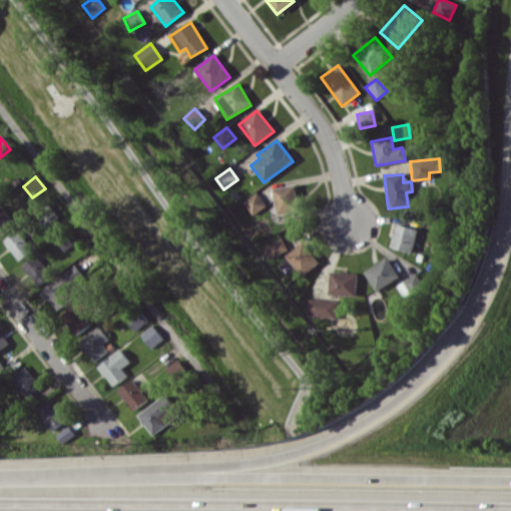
[(276,215),(297,212),(294,186),(272,189),(276,215)]
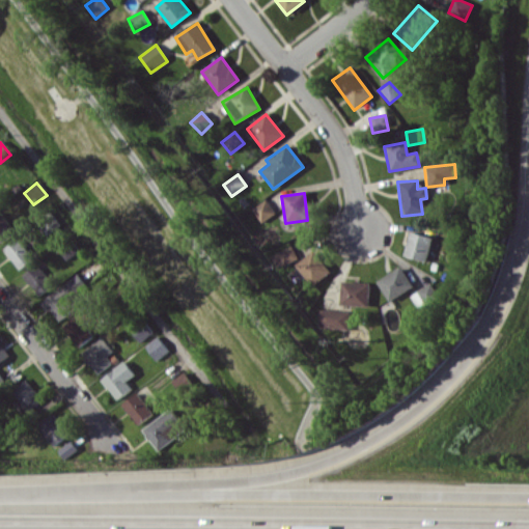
[(251,210),(260,224),(275,215),(265,200),(251,210)]
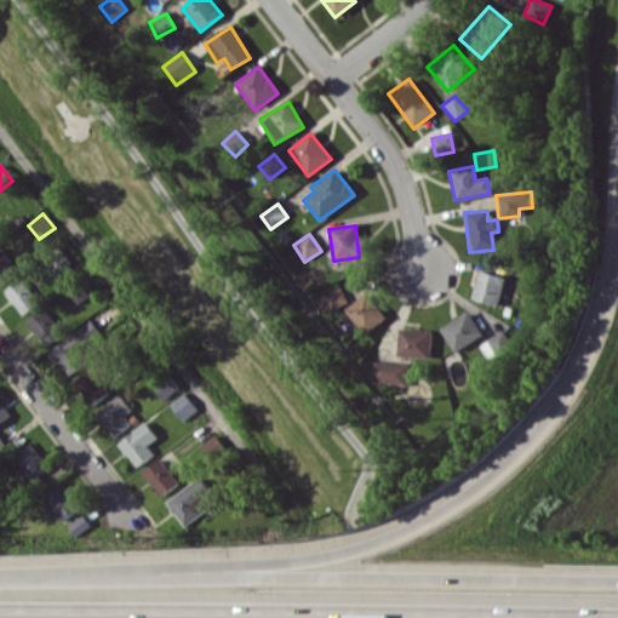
[(0,280),(1,282),(16,273),(0,251),(0,280)]
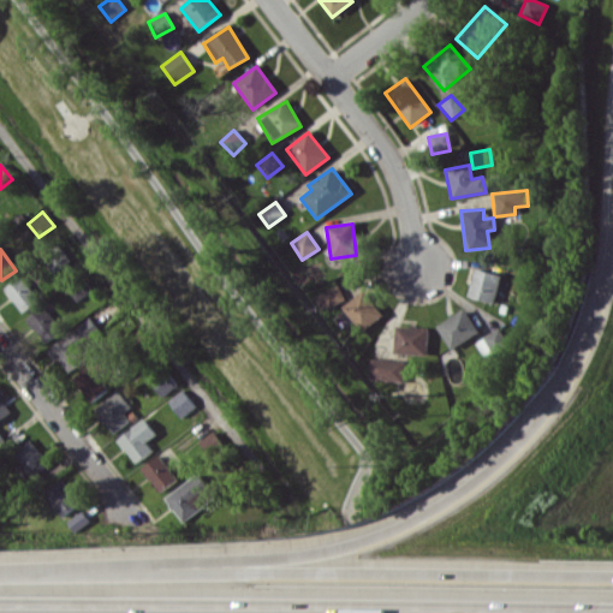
[(464,297),(492,304),(499,278),(472,271),(464,297)]
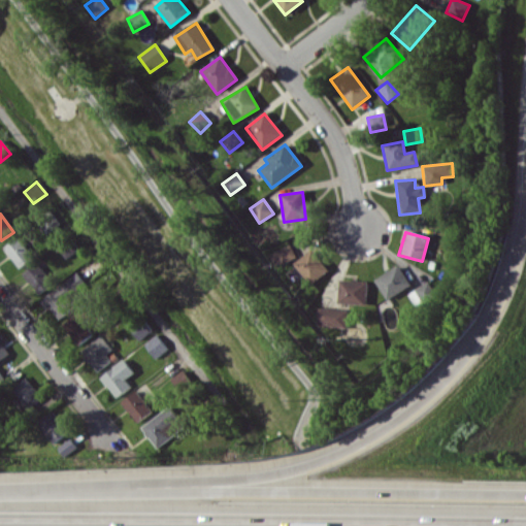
[(32,259),(17,237),(2,249),(18,269),(32,259)]
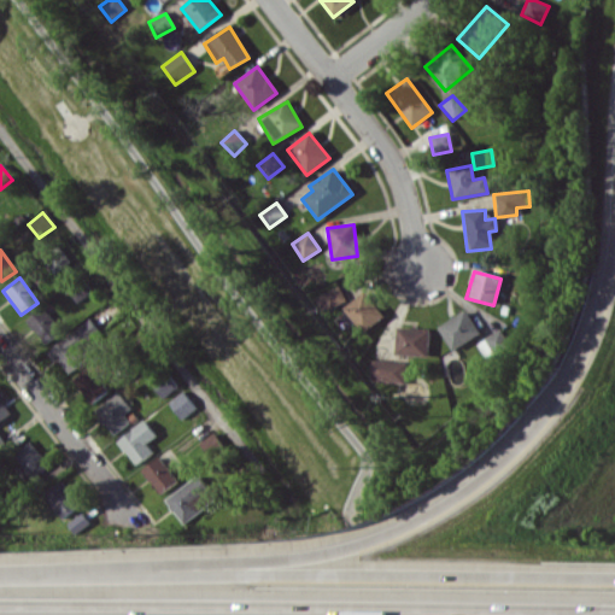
[(345,300),(337,287),(314,299),(322,314),(345,300)]
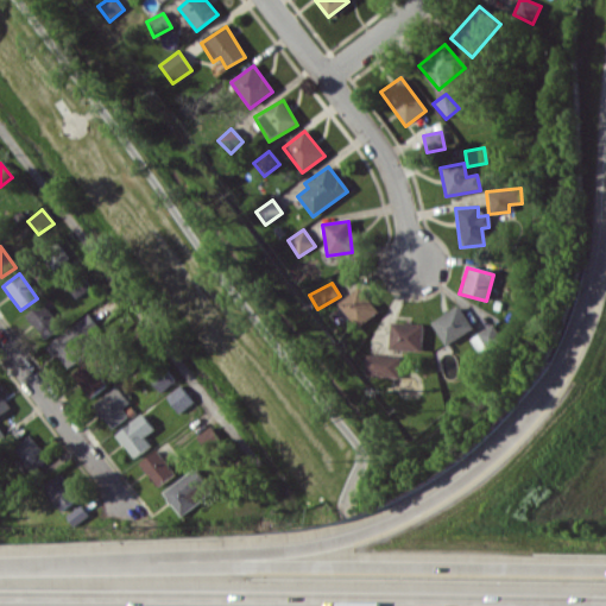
[(357,329),(377,313),(358,288),(338,304),(357,329)]
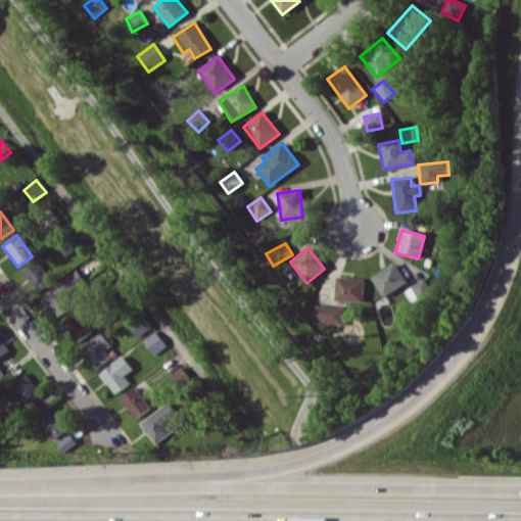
[(50,283),(36,262),(21,271),(36,292),(50,283)]
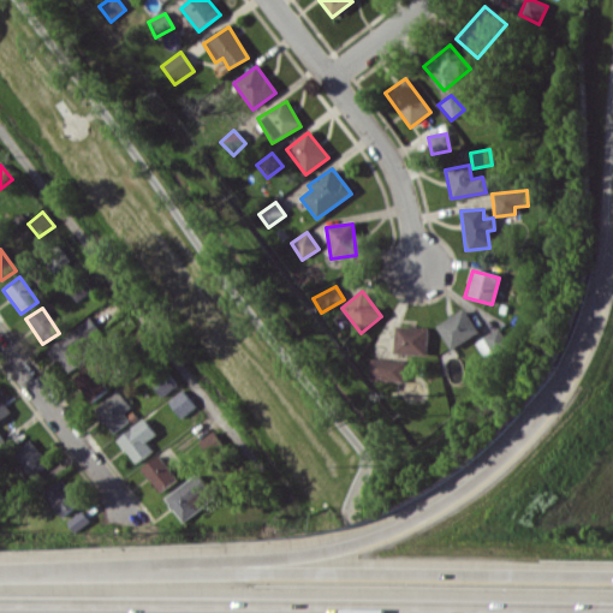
[(447,350),(476,335),(464,310),(434,326),(447,350)]
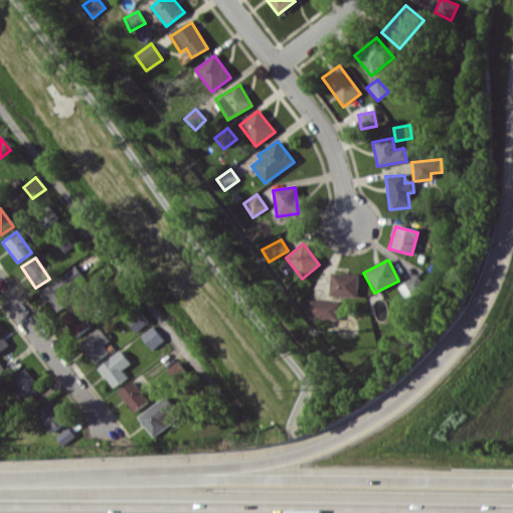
[(37,293),(44,304),(48,301),(52,308),(88,286),(75,268),(37,293)]
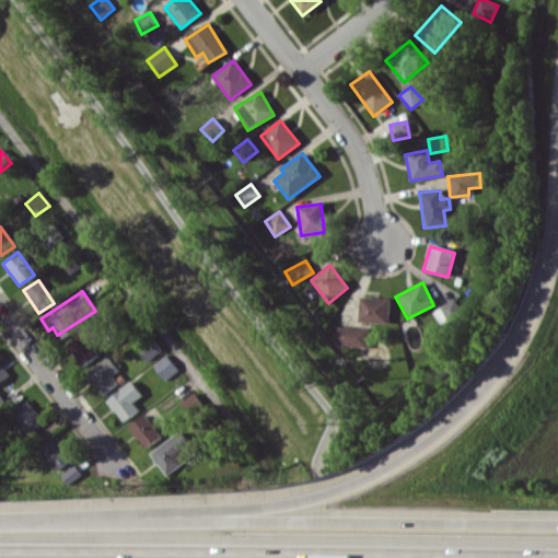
[(358,324),(387,325),(388,300),(359,299),(358,324)]
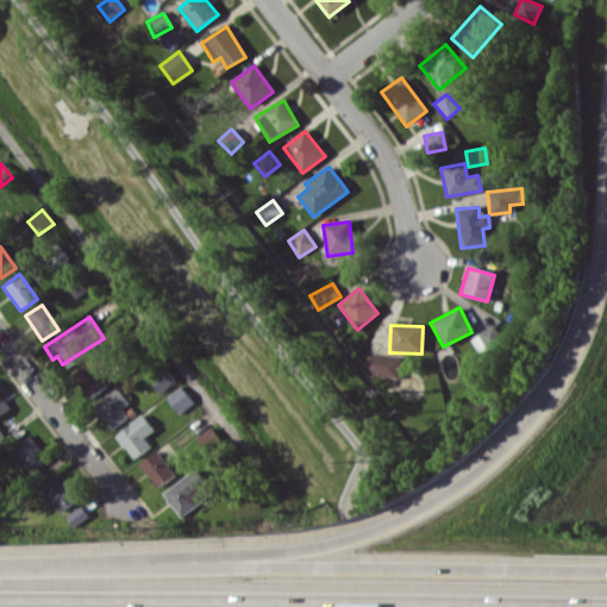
[(467,340),(480,360),(502,343),(489,325),(467,340)]
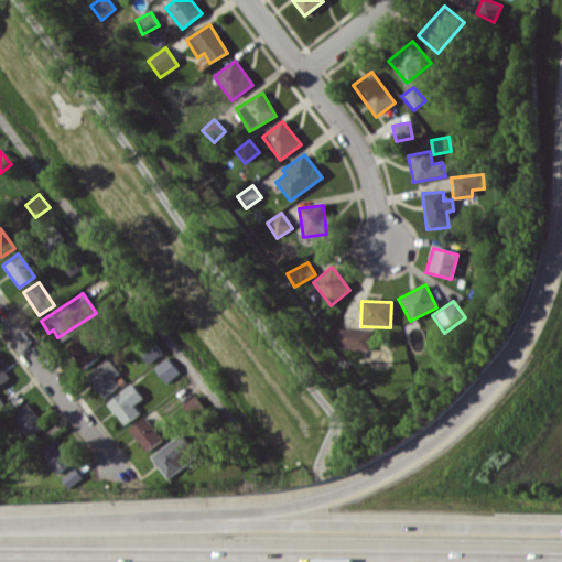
[(88,346),(98,337),(89,327),(65,349),(84,369),(98,357),(88,346)]
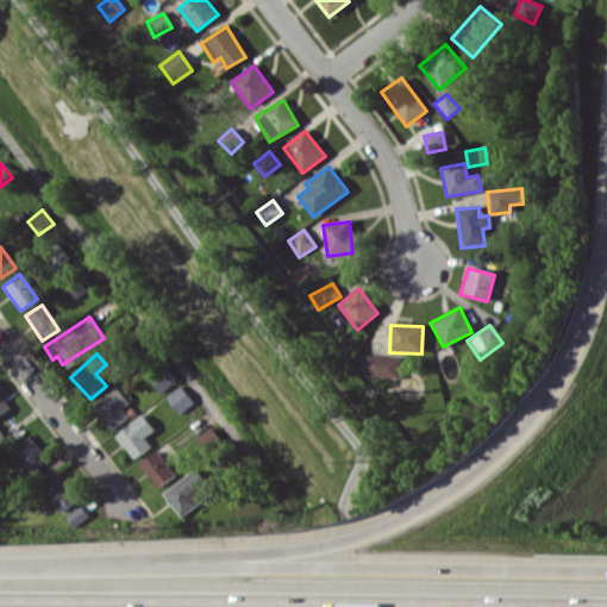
[(400,358),(365,357),(364,377),(399,380),(400,358)]
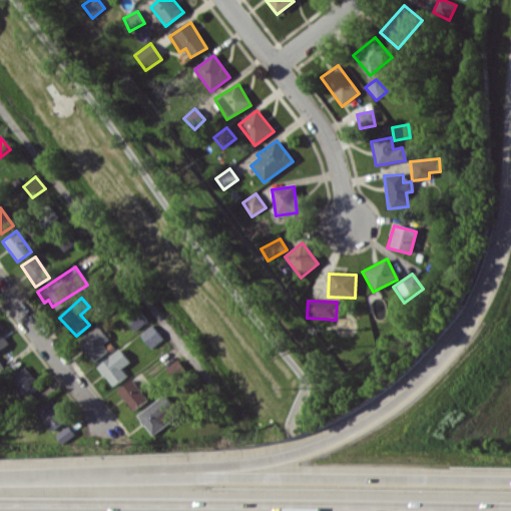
[(127,321),(133,331),(144,324),(138,314),(127,321)]
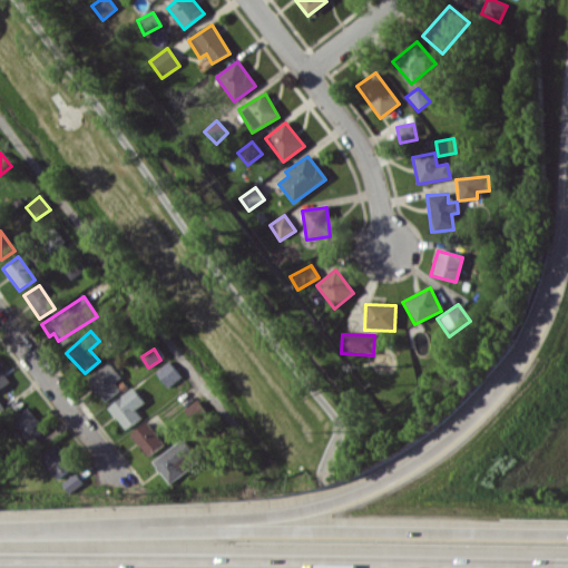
[(180,378),(168,362),(155,373),(166,389),(180,378)]
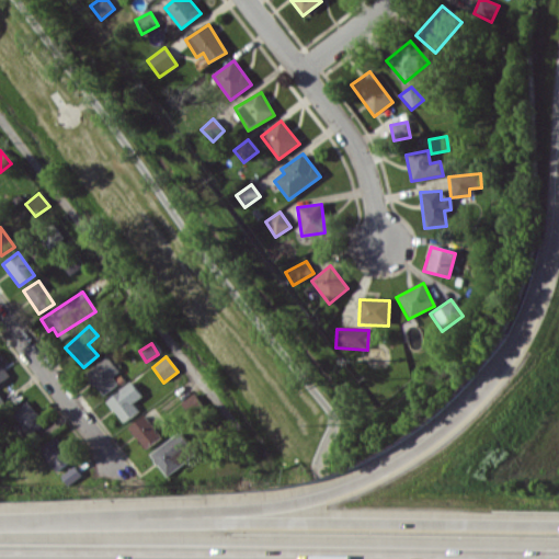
[(118,372),(107,357),(83,375),(101,397),(117,385),(112,377),(118,372)]
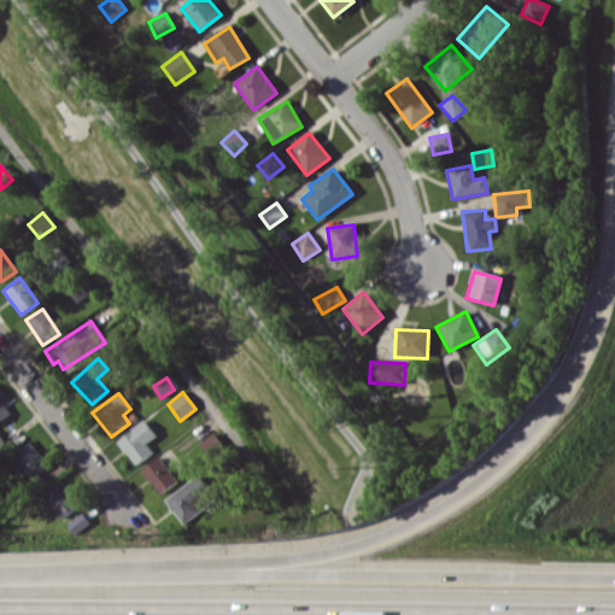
[(152,454),(146,445),(156,438),(144,421),(115,441),(134,467),(152,454)]
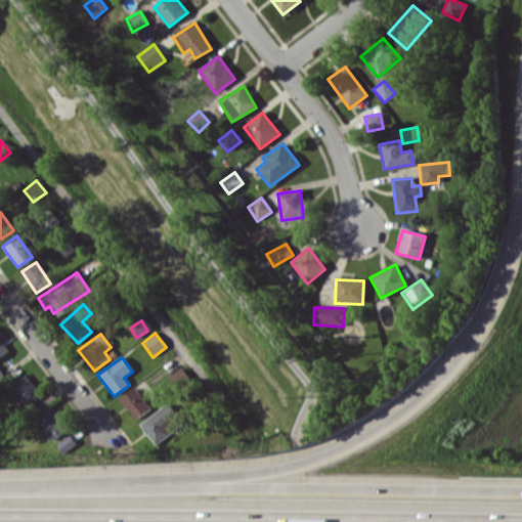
[(168,378),(178,391),(191,382),(180,367),(168,378)]
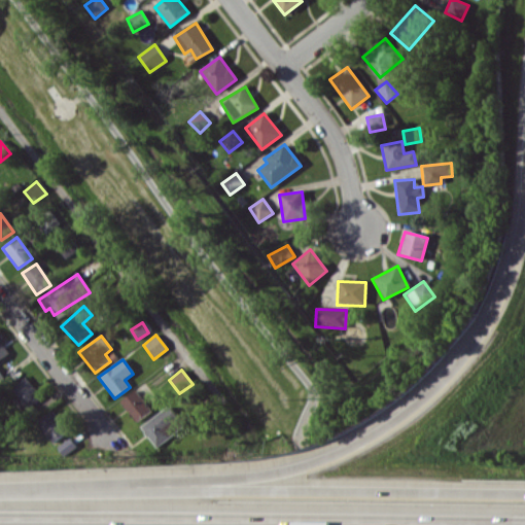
[(40,400),(27,378),(11,387),(25,410),(40,400)]
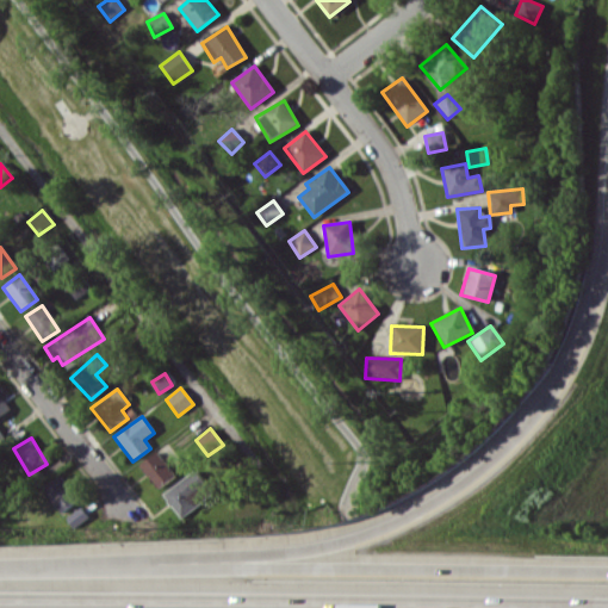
[(156,489),(174,477),(156,453),(138,466),(156,489)]
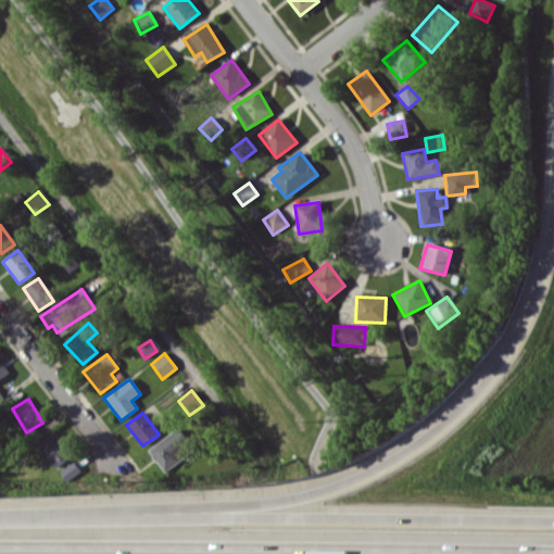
[(193,452),(179,429),(148,450),(162,473),(193,452)]
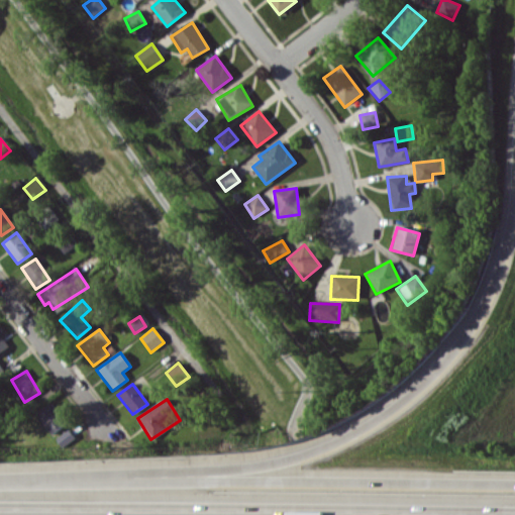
[(50,436),(66,424),(50,404),(35,415),(50,436)]
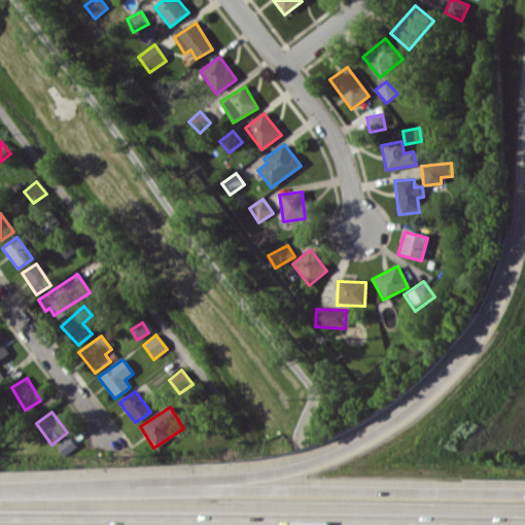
[(57,449),(63,456),(73,447),(67,440),(57,449)]
